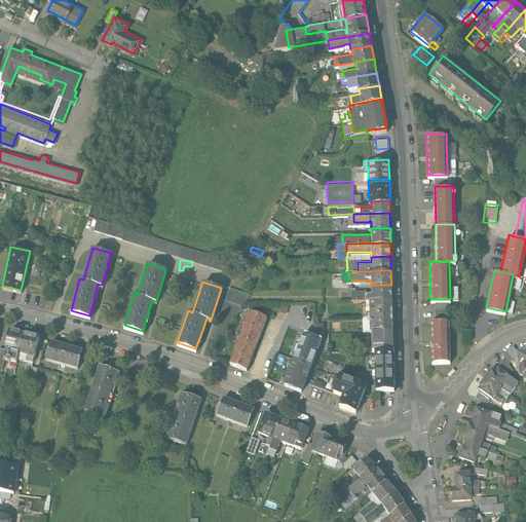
[(250,292),(229,285),(225,297),(243,303),(250,292)]
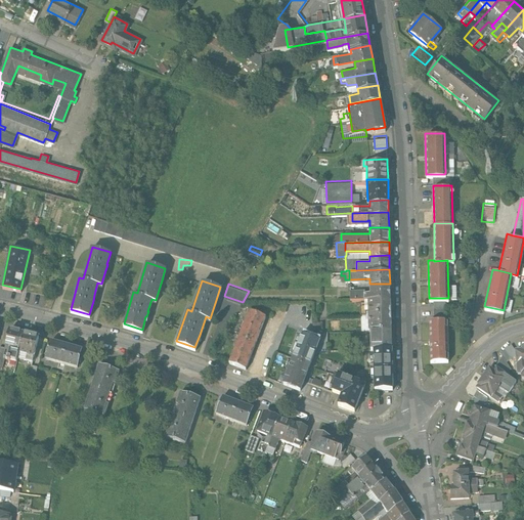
[(390,284),(369,284),(369,289),(350,290),(350,298),(368,298),(390,297),(390,284)]
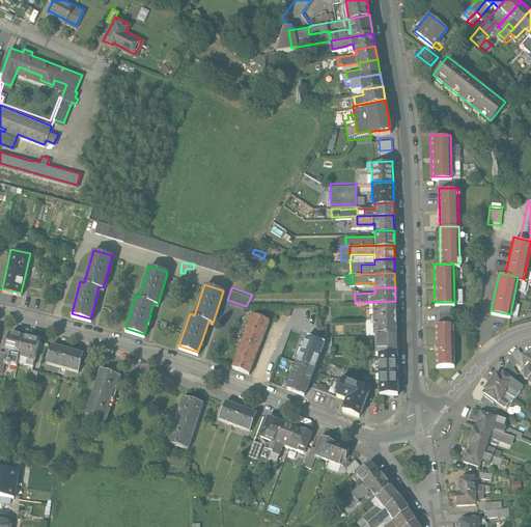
[(395,301),(373,302),(373,313),(371,313),(371,317),(395,316),(395,301)]
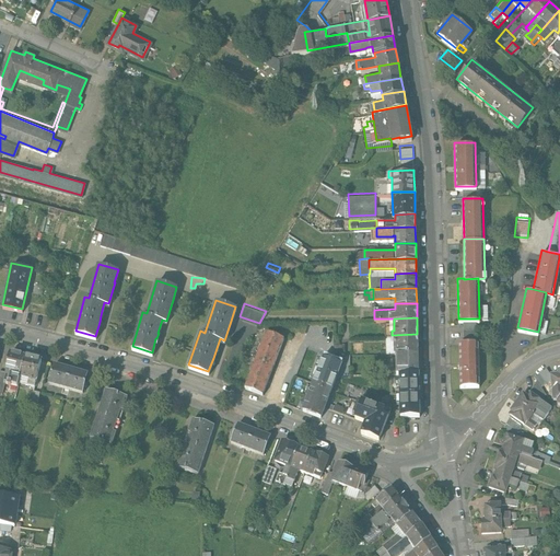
[(475,326),(464,326),(465,340),(476,340),(475,326)]
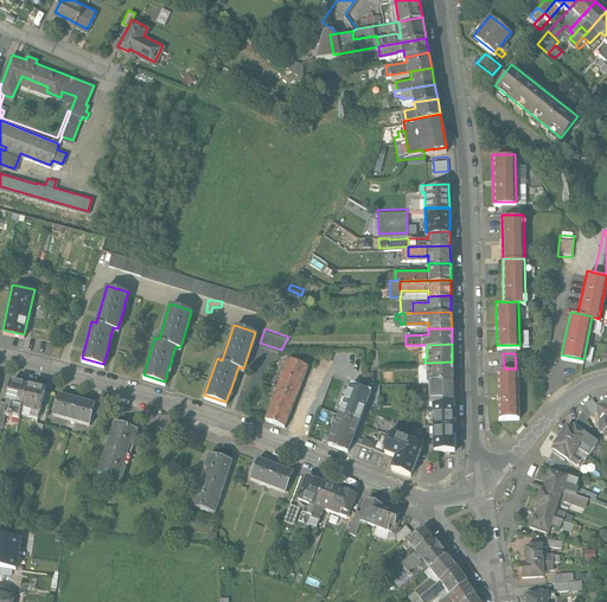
[(288,357),(266,417),(285,424),(307,364),(288,357)]
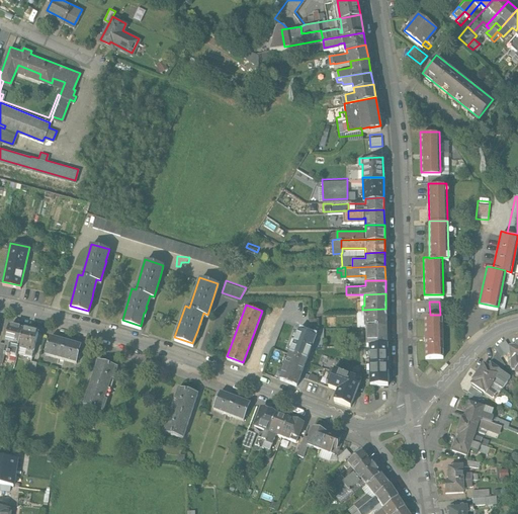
[(385,309),(362,310),(362,313),(364,313),(364,324),(366,324),(386,324),(385,309)]
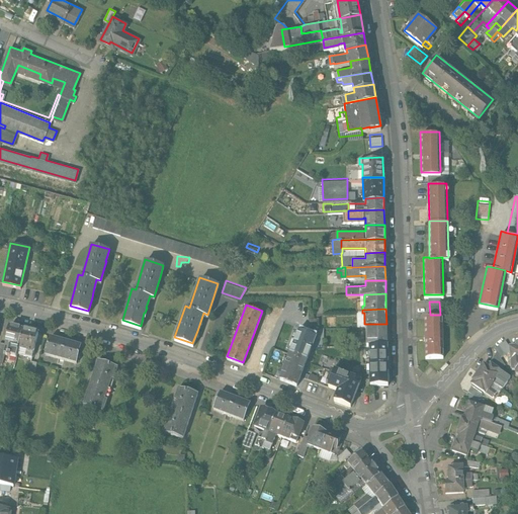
[(430,315),(425,315),(426,355),(443,354),(442,315),(430,315)]
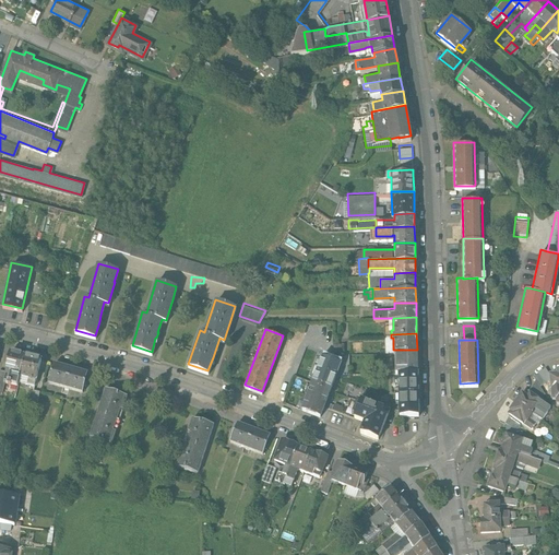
[(25,353),(10,349),(8,357),(10,358),(8,367),(7,367),(6,368),(3,378),(4,378),(9,379),(8,380),(11,380),(18,381),(19,378),(25,353)]
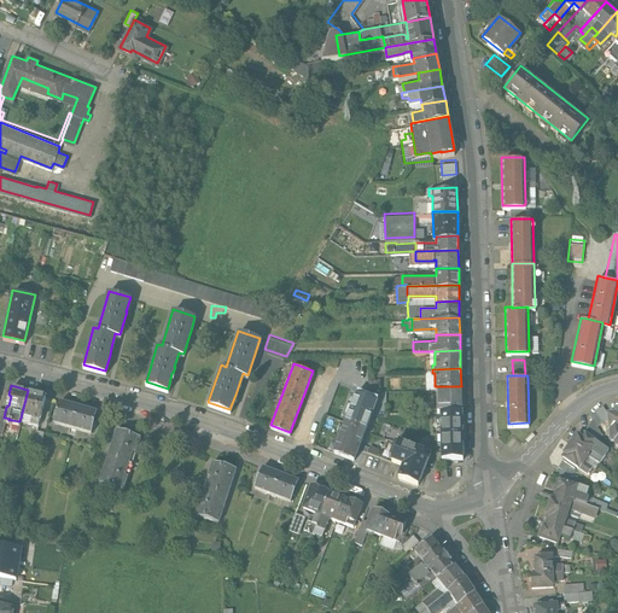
[(461,386),(437,386),(437,409),(441,409),(461,409),(461,386)]
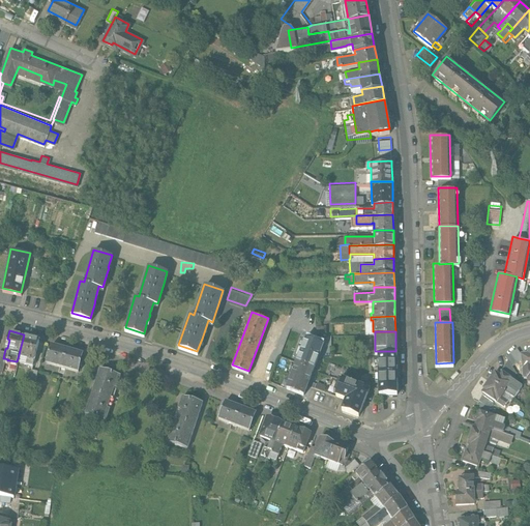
[(306,333),(287,385),(303,391),(323,340),(306,333)]
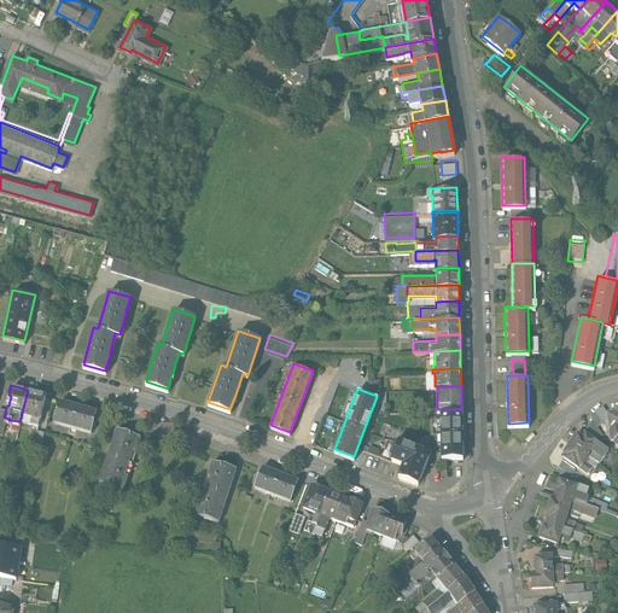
[(46,393),(28,390),(21,418),(39,422),(46,393)]
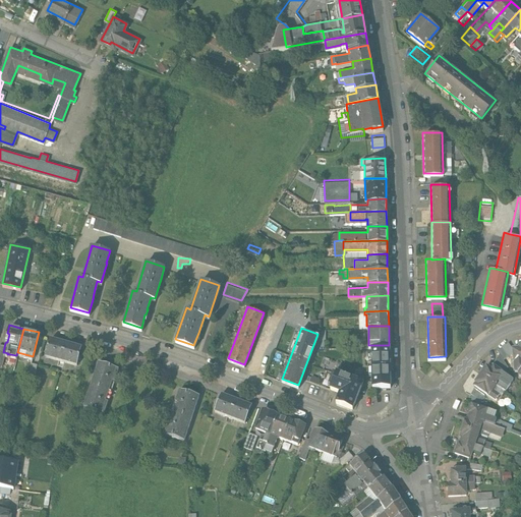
[(81,345),(51,336),(46,353),(77,361),(81,345)]
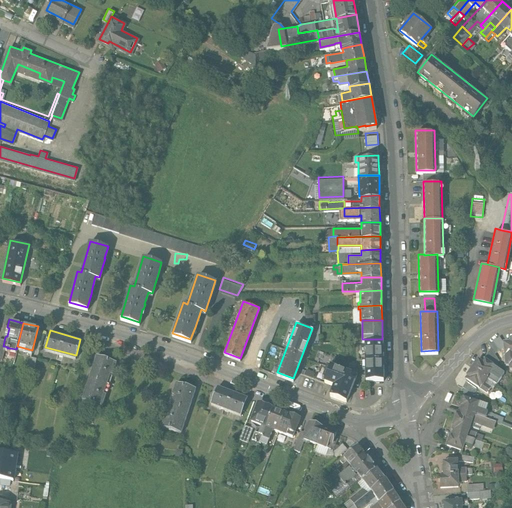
[(499,334),(488,342),(490,345),(494,351),(503,344),(503,340),(504,340),(499,334)]
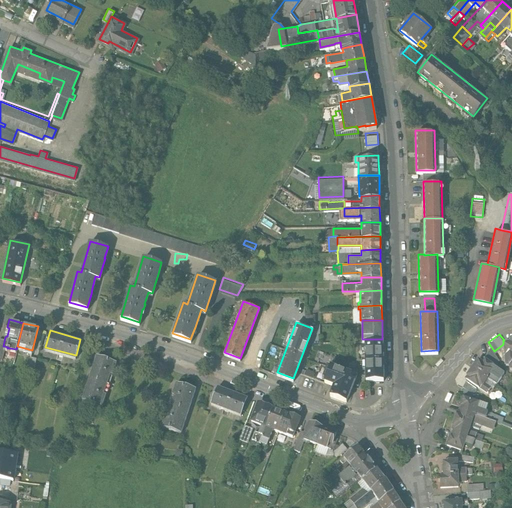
[(511,334),(509,335),(509,339),(504,340),(503,340),(503,344),(506,363),(509,362),(510,367),(511,366),(511,334)]
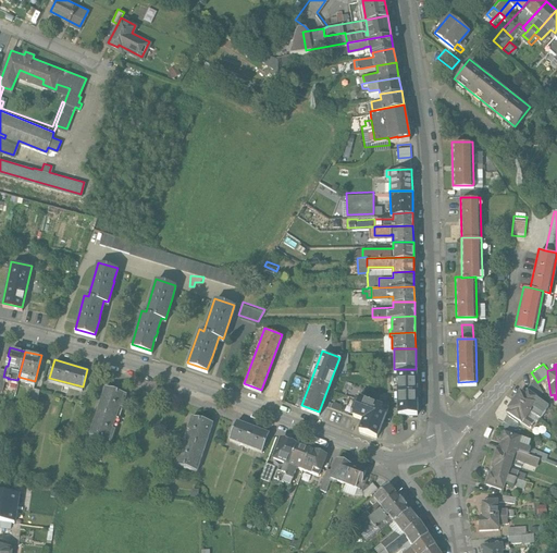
[(416,369),(397,369),(398,412),(417,410),(416,369)]
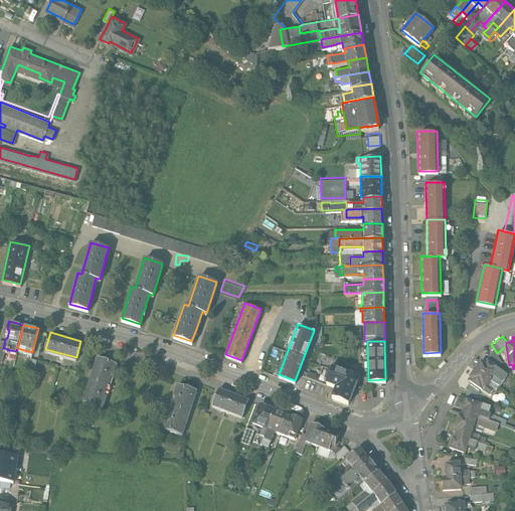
[(493,347),(486,358),(497,366),(502,359),(497,353),(493,347)]
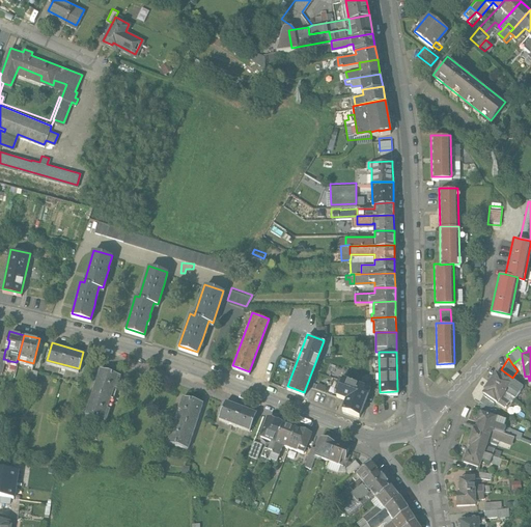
[(37,369),(32,367),(29,381),(34,382),(37,369)]
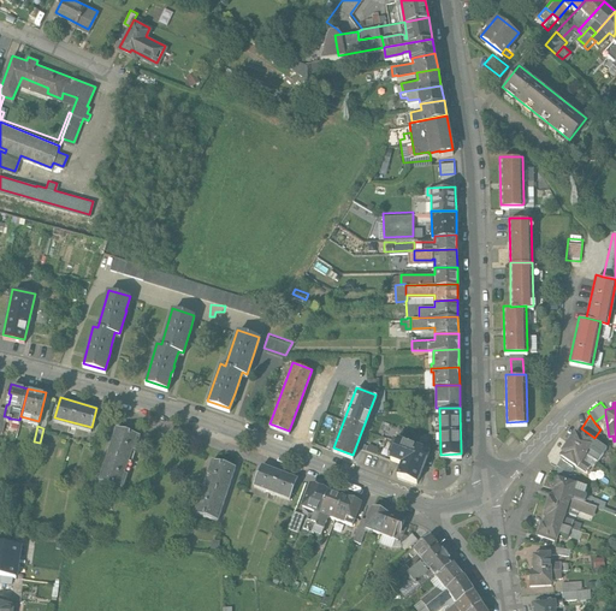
[(140,433),(117,426),(99,478),(123,486),(140,433)]
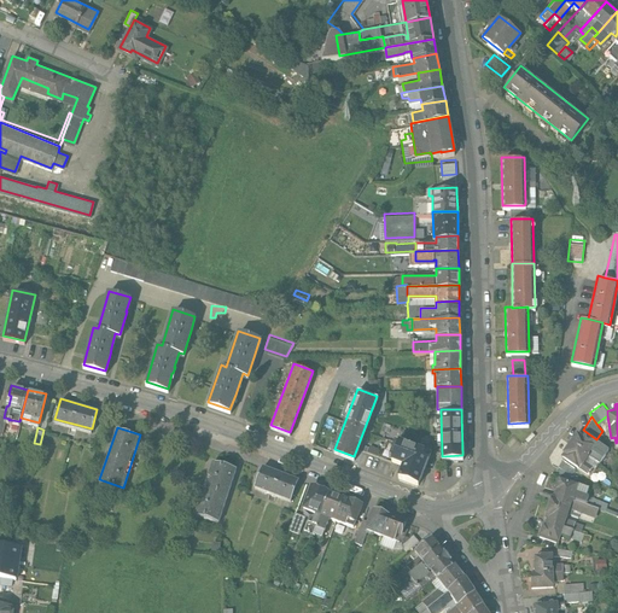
[(596,439),(583,430),(579,433),(577,431),(570,441),(587,451),(599,460),(604,453),(604,454),(608,448),(596,439)]
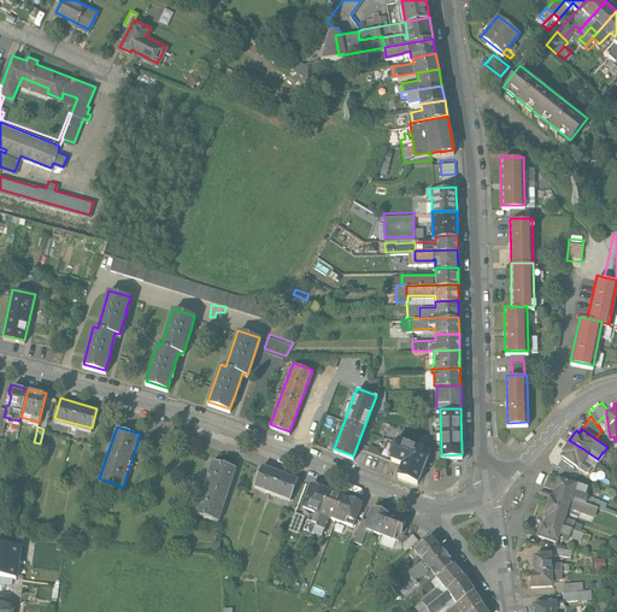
[(586,451),(569,440),(566,443),(565,443),(564,445),(564,446),(563,447),(563,448),(560,452),(577,464),(579,463),(582,458),(586,451)]
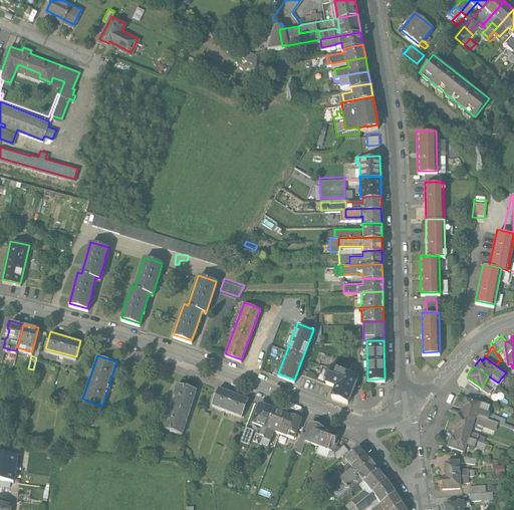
[(357,374),(341,368),(331,395),(347,401),(357,374)]
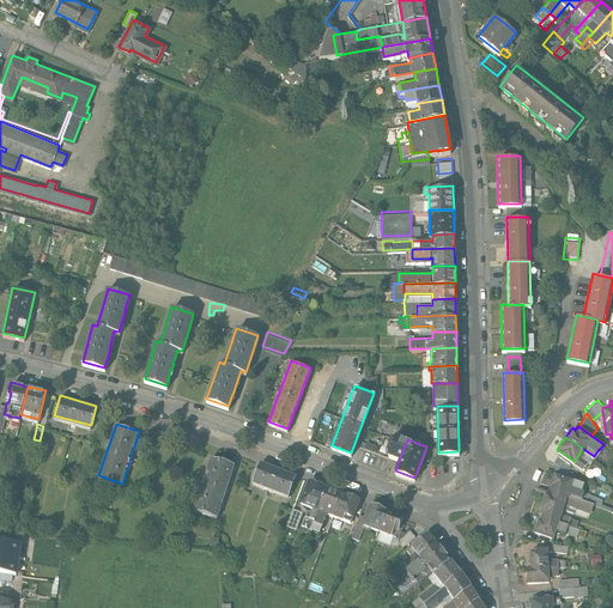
[(569,461),(558,453),(553,460),(565,467),(569,461)]
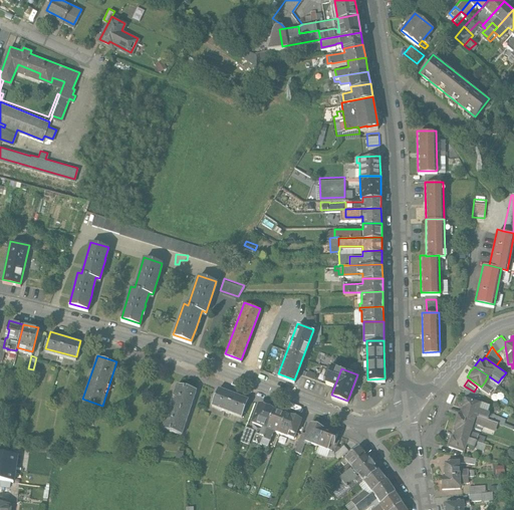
[(177,381),(163,426),(182,432),(197,389),(177,381)]
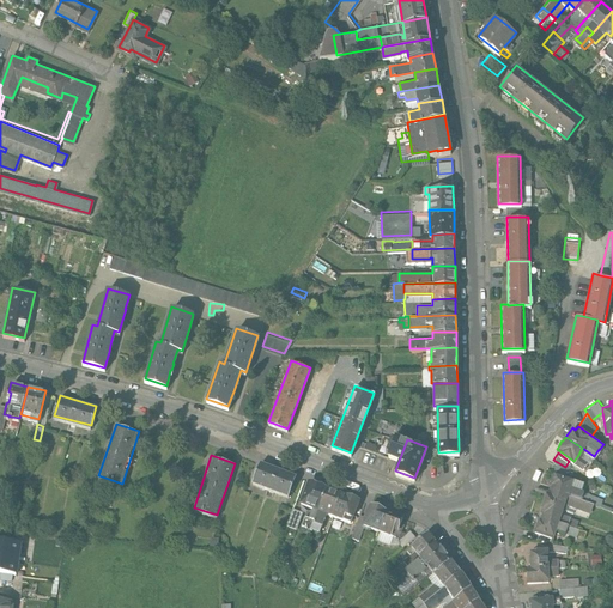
[(587,461),(578,455),(575,460),(583,466),(587,461)]
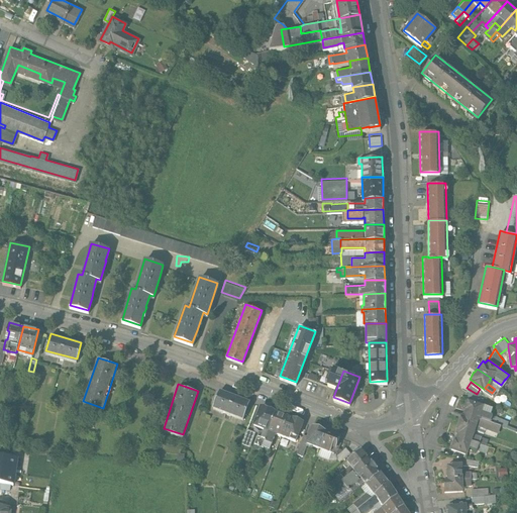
[(249,400),(219,388),(213,405),(243,416),(249,400)]
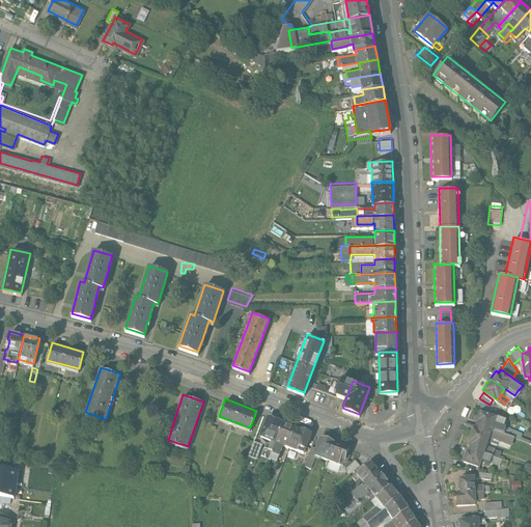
[(490,405),(479,398),(476,406),(487,410),(490,405)]
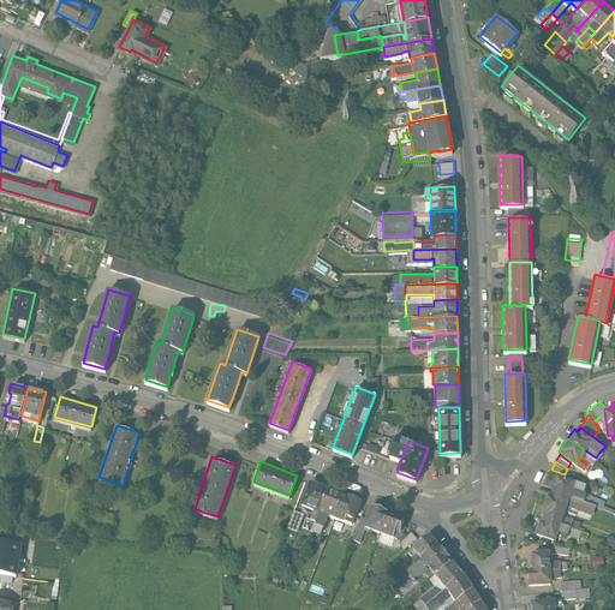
[(585,483),(555,473),(551,484),(554,484),(553,488),(575,496),(583,498),(585,491),(583,490),(585,483)]
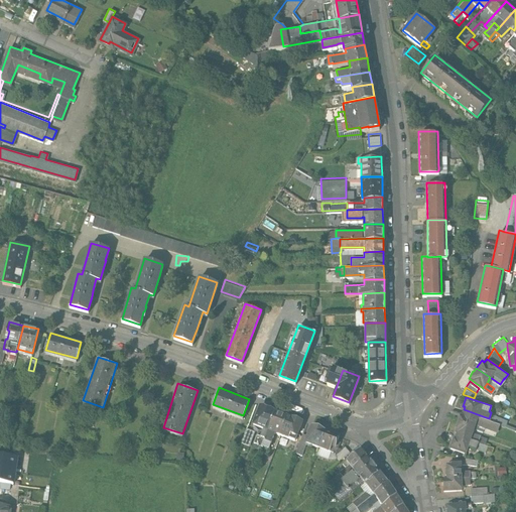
[(275,409),(260,403),(254,421),(264,425),(261,433),(257,431),(254,439),(262,443),(262,442),(268,427),(275,409)]
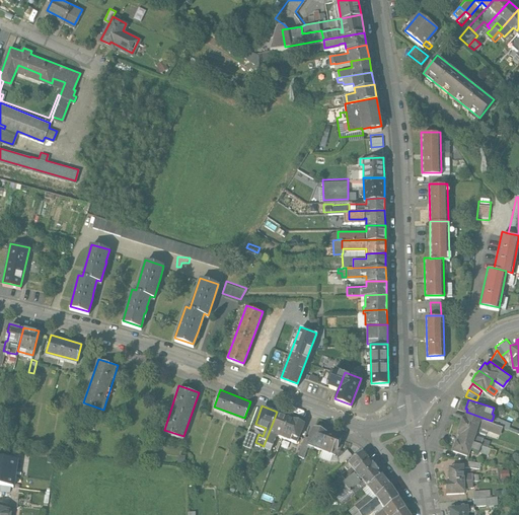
[(289,417),(277,412),(270,430),(276,432),(282,434),(289,417)]
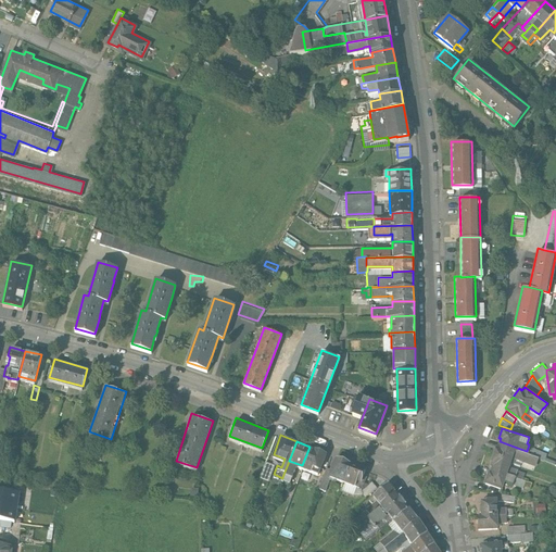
[(520,449),(500,441),(498,446),(496,444),(493,453),(510,460),(513,453),(523,458),(528,460),(528,459),(535,461),(538,455),(536,455),(527,451),(520,449)]
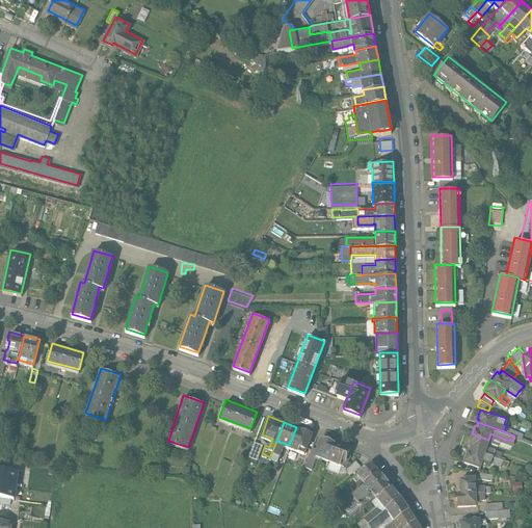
[(515,428),(506,425),(504,431),(513,436),(515,428)]
